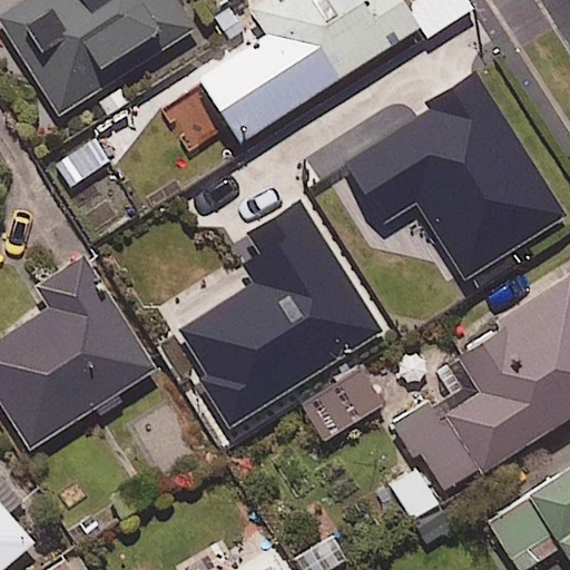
[(195,31),(176,0),(0,0),(0,21),(57,115),(195,31)]
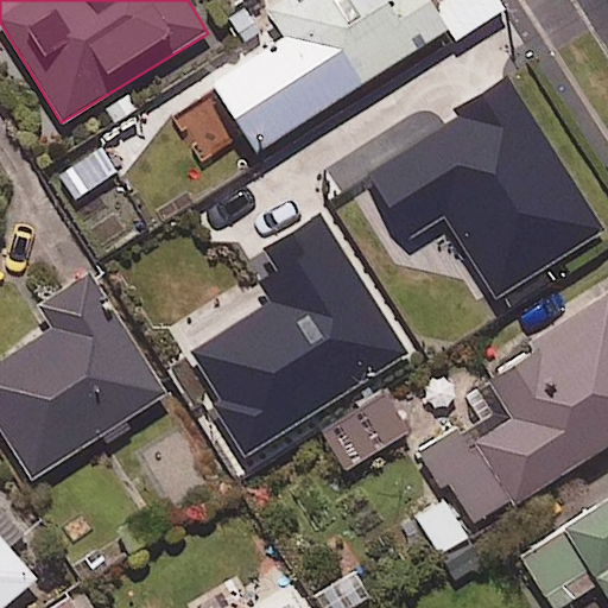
[(443,30),(423,0),(282,0),(266,11),(284,38),(211,84),(255,151),(443,30)]
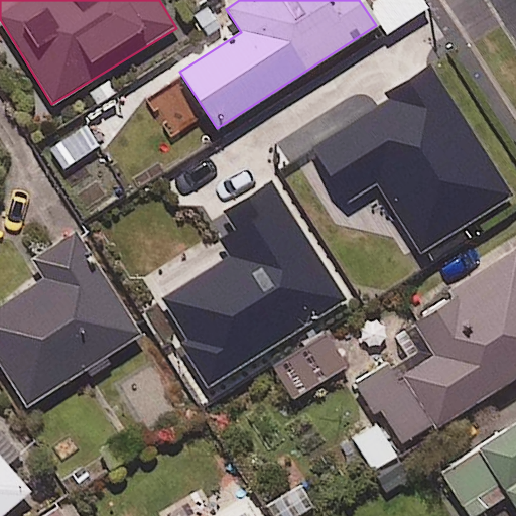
[(426,8),(420,0),(378,0),(394,27),(426,8)]
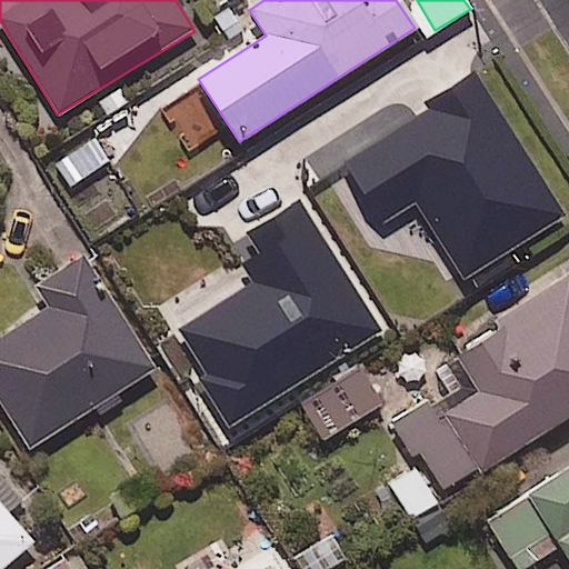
[(563,215),(473,70),(420,103),(426,111),(343,162),(381,223),(417,201),(463,277),(563,215)]
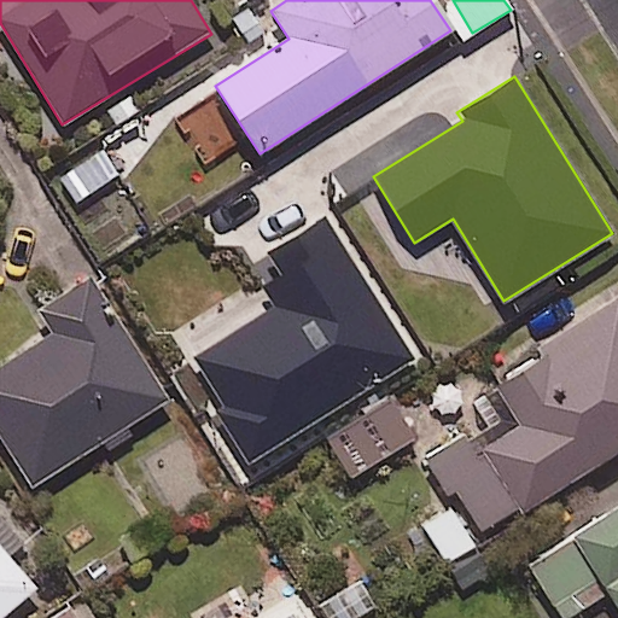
[(117,174),(101,150),(59,178),(76,202),(117,174)]
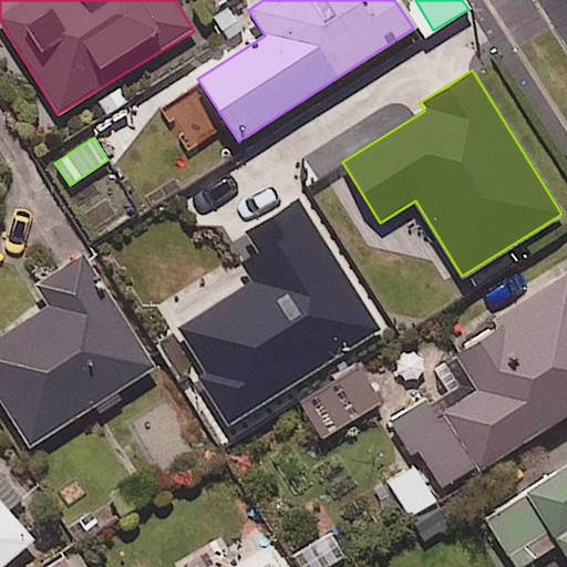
[(382,330),(301,200),(235,241),(243,254),(160,305),(233,423),(382,330)]
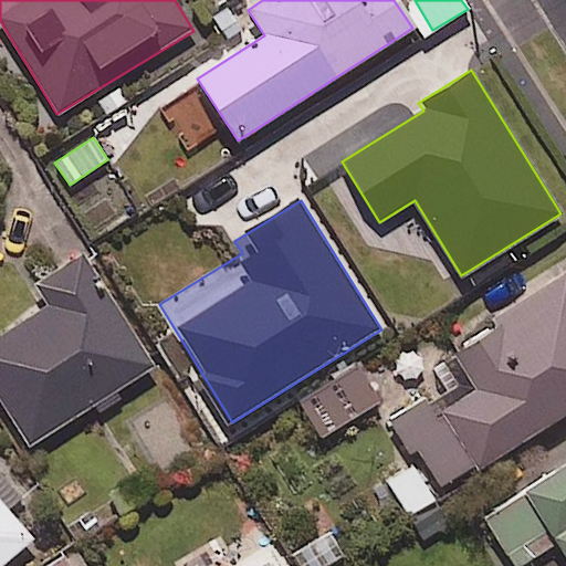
[(155,367),(83,254),(31,286),(44,307),(0,335),(0,401),(29,447),(155,367)]
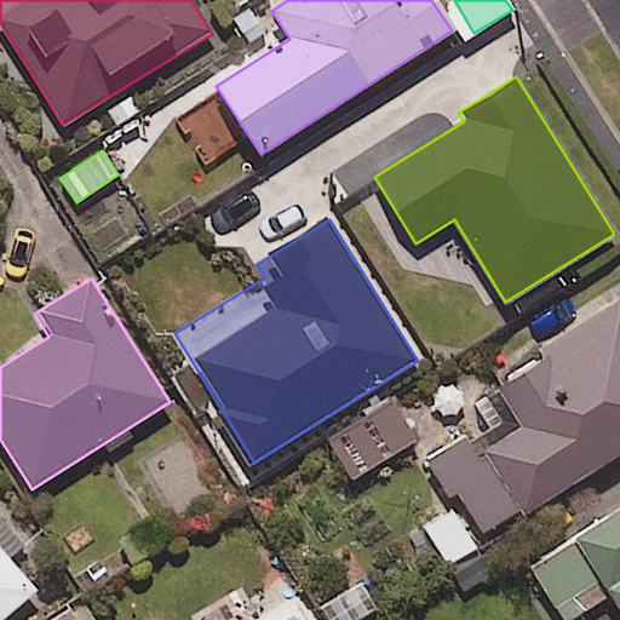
[(619,303),(492,385),(514,419),(437,468),(483,541),(619,453),(619,303)]
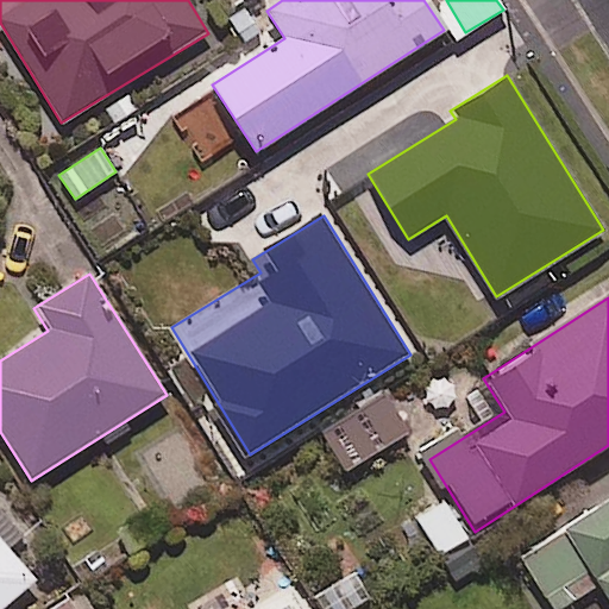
[(413,434),(388,393),(316,435),(341,477),(413,434)]
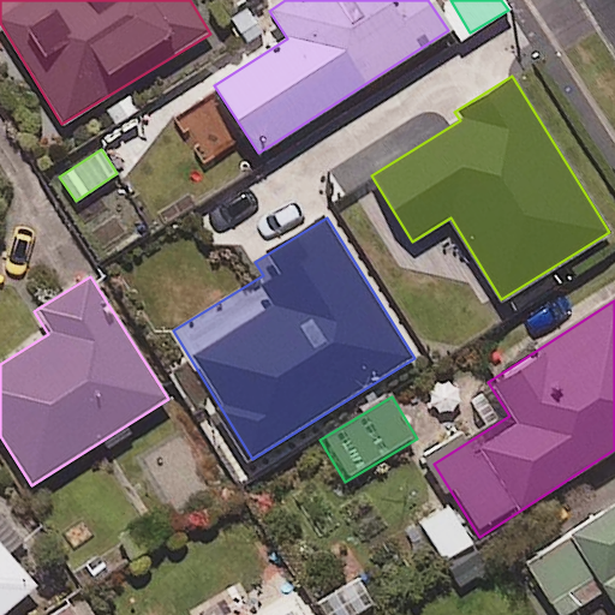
[(614,503),(529,561),(565,614),(604,589),(614,604),(614,503)]
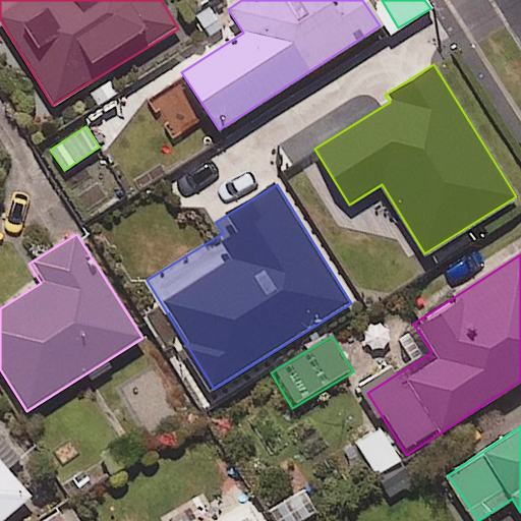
[(0,520),(31,497),(8,469),(21,459),(0,432),(0,520)]
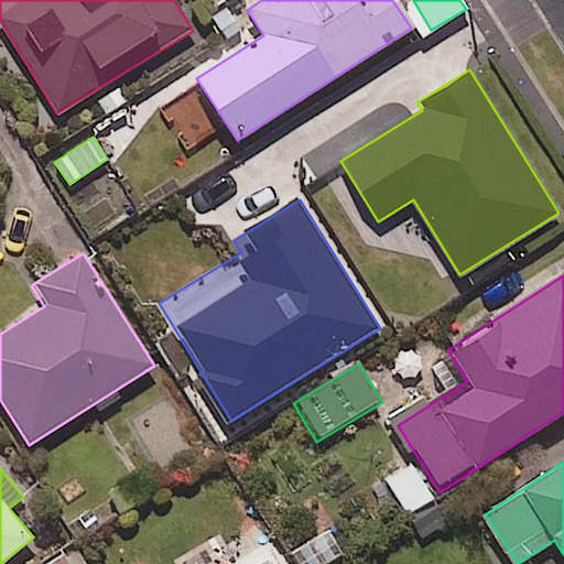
[(328,531),(282,560),(284,563),(331,563),(344,556),(328,531)]
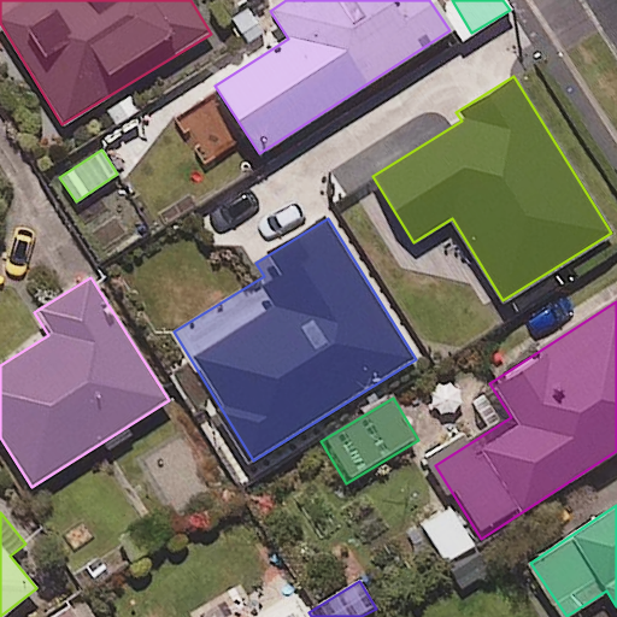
[(303,616),(291,595),(253,616),(303,616)]
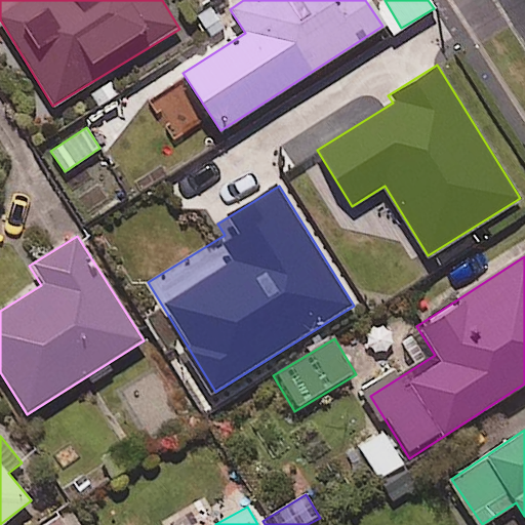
[(72,524),(67,514),(43,524),(72,524)]
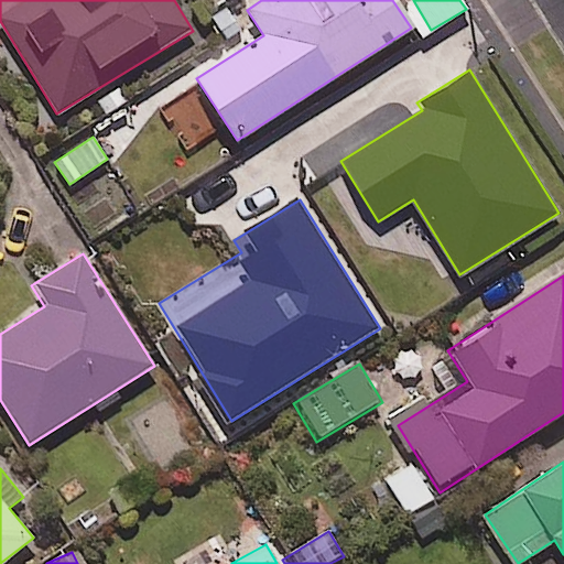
All buildings are outlined.
